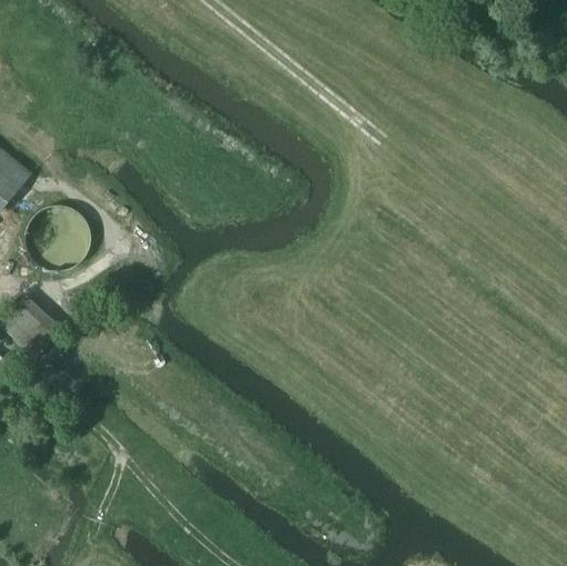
[(0,210),(27,176),(16,166),(18,162),(0,148),(0,210)]
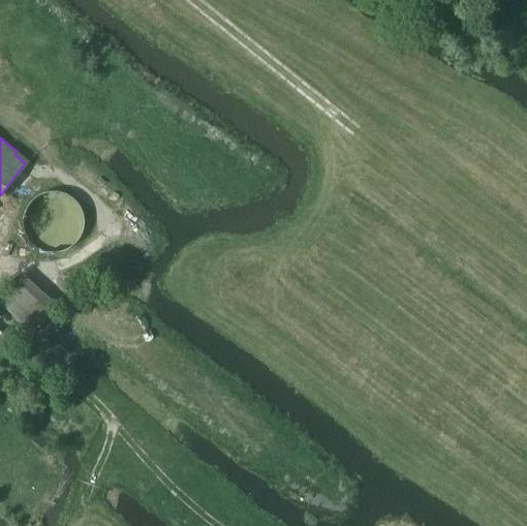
[(57,251),(62,250),(66,249),(70,246),(75,243),(81,238),(83,233),(84,229),(85,224),(85,218),(84,213),(83,209),(79,204),(75,198),(70,195),(65,193),(59,191),(54,190),(48,191),(42,193),(38,195),(34,198),(30,203),(27,208),(26,212),(25,216),(25,221),(25,226),(27,233),(30,238),(34,243),(39,246),(44,249),(51,250),(57,251)]
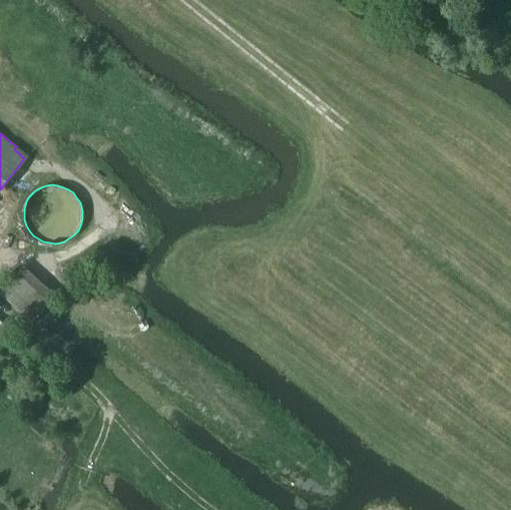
[(0,293),(33,324),(58,297),(24,267),(0,293)]
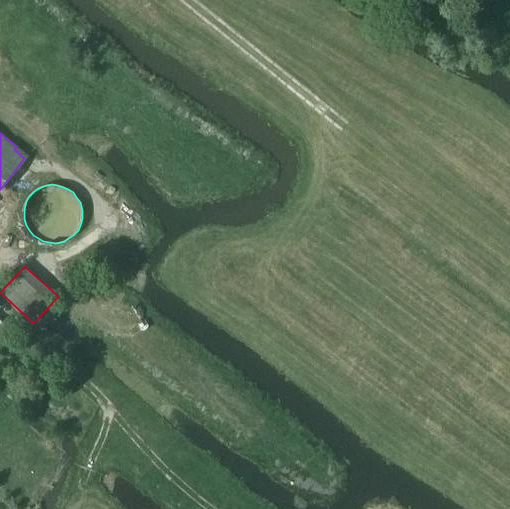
[(0,346),(13,331),(0,319),(0,346)]
